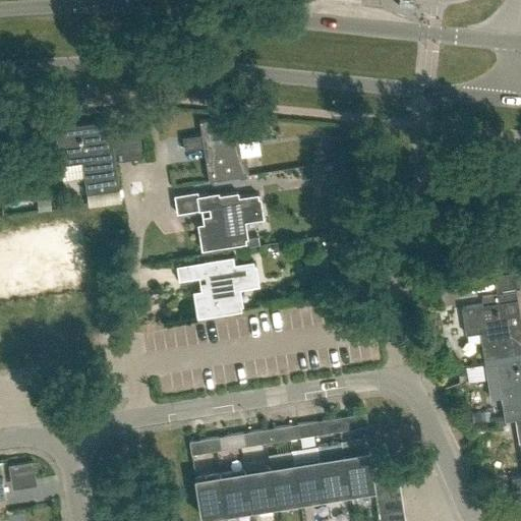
[(212,161),(206,162),(209,181),(249,174),(246,156),(236,158),(234,141),(257,137),(254,120),(234,123),(233,118),(218,121),(218,117),(199,120),(201,134),(182,137),(184,150),(209,146),(212,161)]
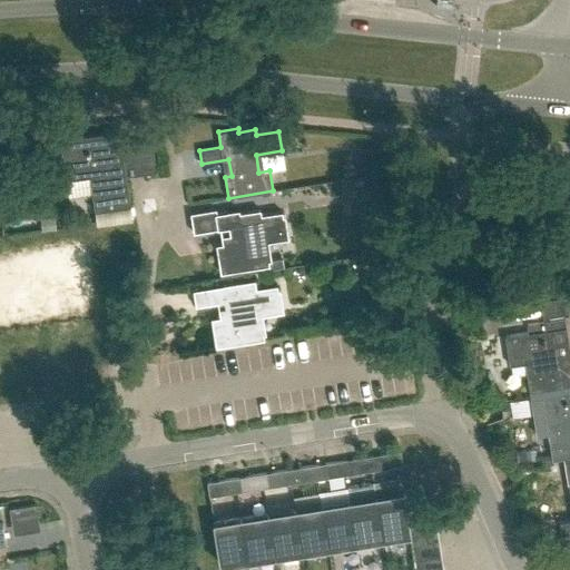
[(95,212),(130,206),(126,176),(121,146),(119,130),(82,136),(78,133),(75,137),(60,139),(67,185),(74,184),(72,178),(89,176),(95,212)]
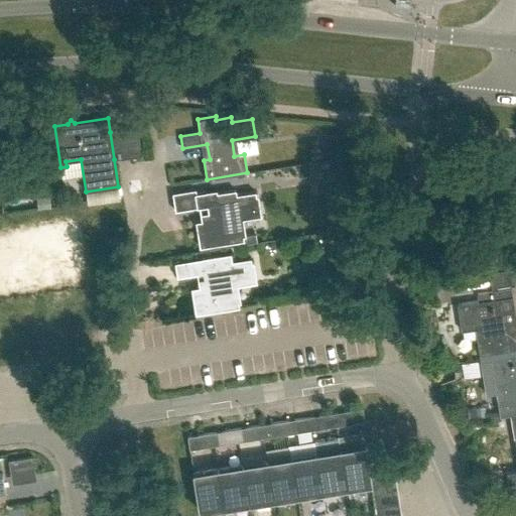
[(196,194),(196,189),(173,194),(175,211),(208,206),(210,220),(196,222),(200,248),(244,241),(240,215),(259,212),(256,191),(229,196),(228,190),(217,192),(217,190),(196,194)]
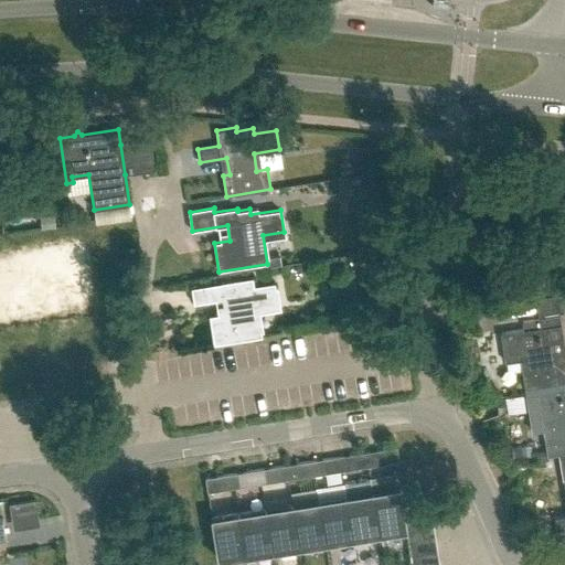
[(255,286),(253,278),(192,287),(194,304),(223,299),(225,313),(210,316),(214,344),(263,337),(258,308),(278,305),(275,283),(255,286)]
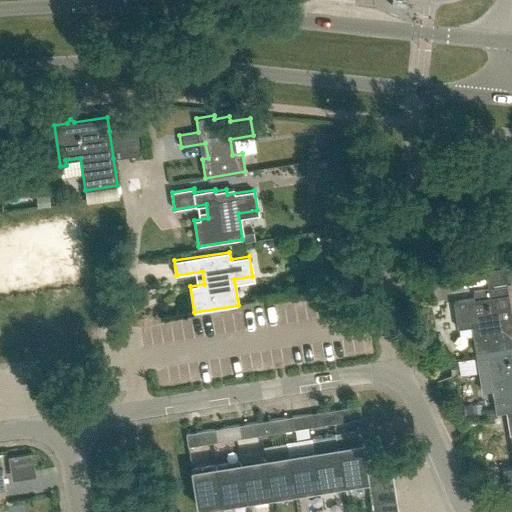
[(507,352),(511,350),(511,317),(511,314),(505,315),(505,310),(510,309),(508,293),(506,284),(488,287),(488,289),(473,292),(474,299),(455,302),(459,327),(474,325),(479,357),(489,355),(507,352)]
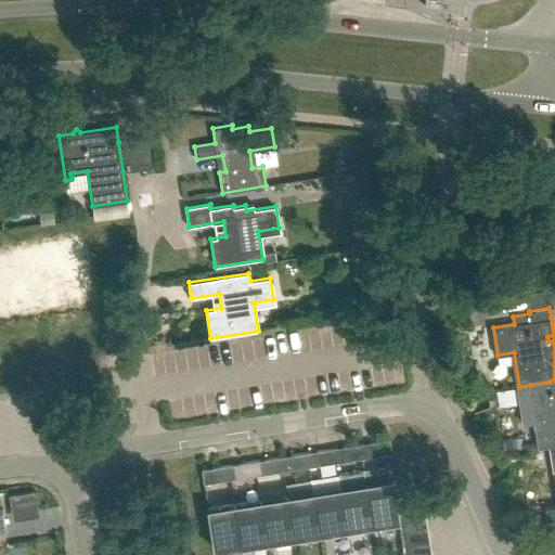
[(530,385),(519,387),(525,423),(537,421),(541,447),(552,444),(552,443),(554,442),(554,379),(550,382),(530,385)]
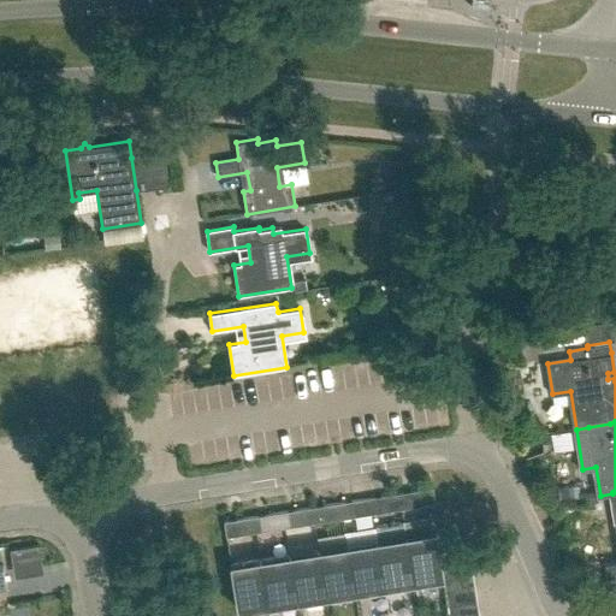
[(409,491),(412,507),(436,503),(432,487),(409,491)]
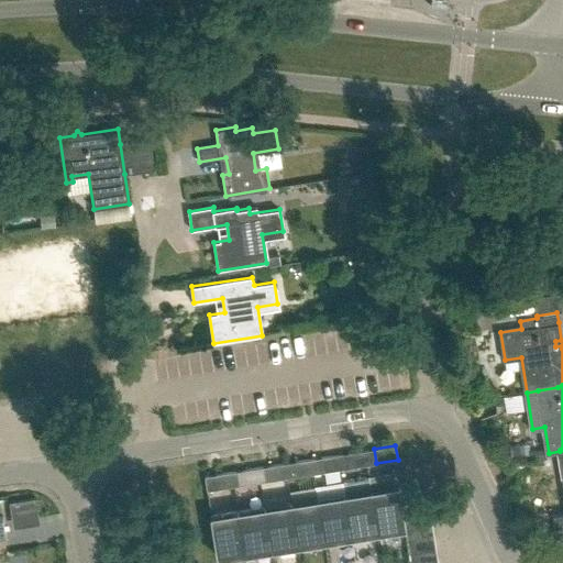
[(562,540),(562,449),(560,450),(560,451),(562,471),(562,512),(553,515),(556,541),(562,540)]
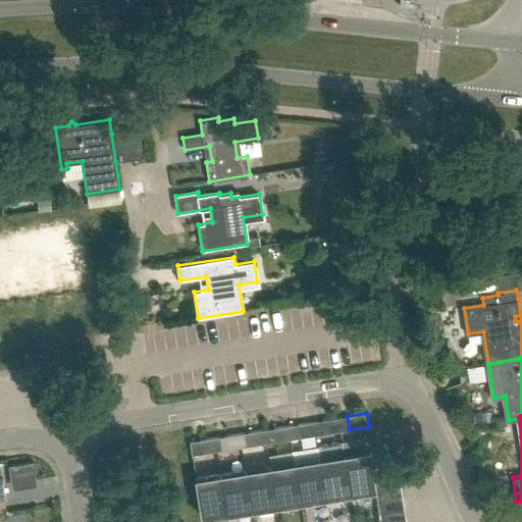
[(322,420),(324,433),(344,430),(342,417),(322,420)]
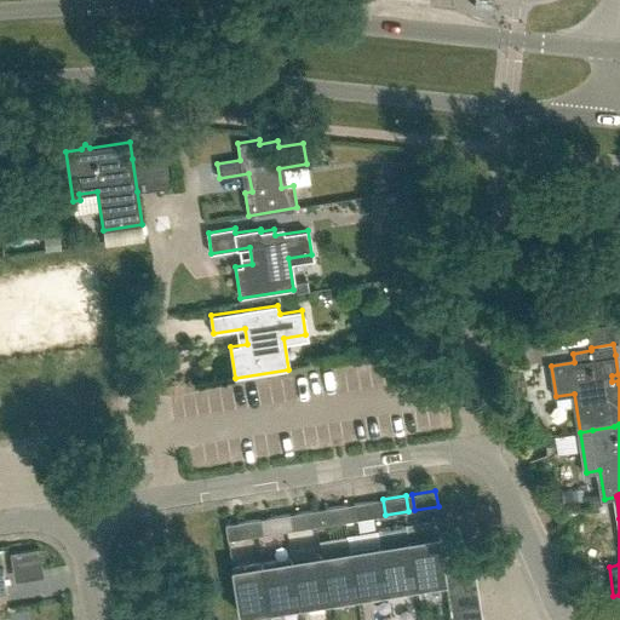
[(379,516),(377,500),(354,504),(356,520),(379,516)]
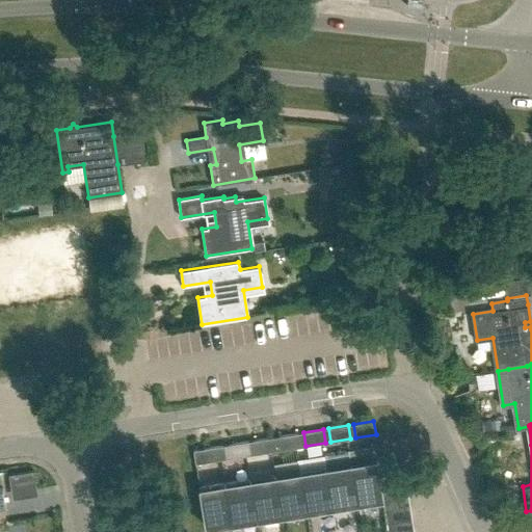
[(300,447),(298,433),(278,436),(281,450),(300,447)]
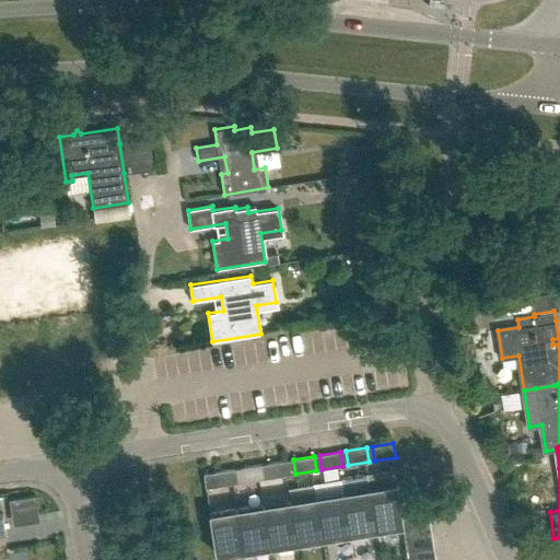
[(267,464),(269,478),(290,475),(287,461),(267,464)]
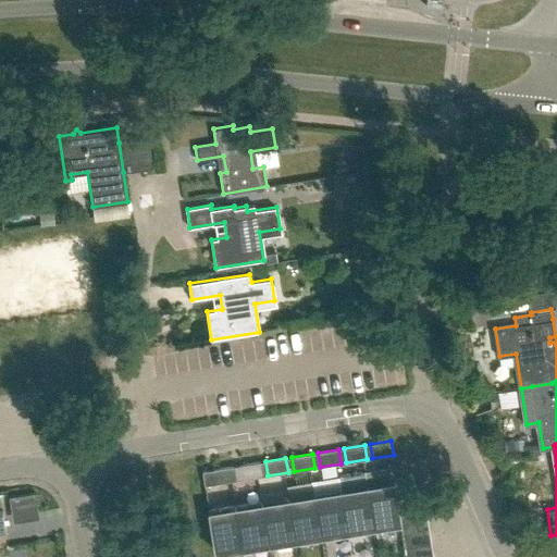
[(238,466),(240,480),(261,477),(259,461),(238,466)]
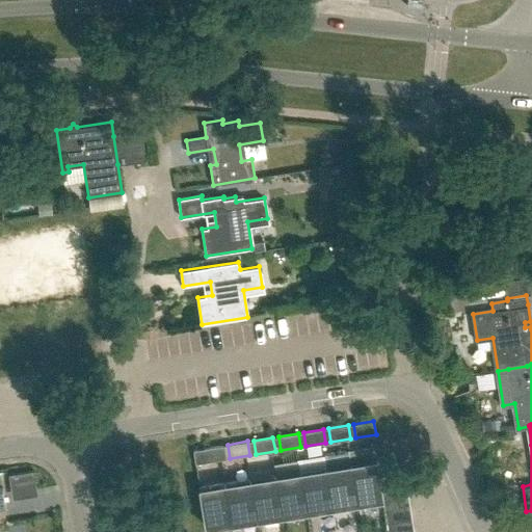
[(203,448),(205,461),(224,458),(222,445),(203,448)]
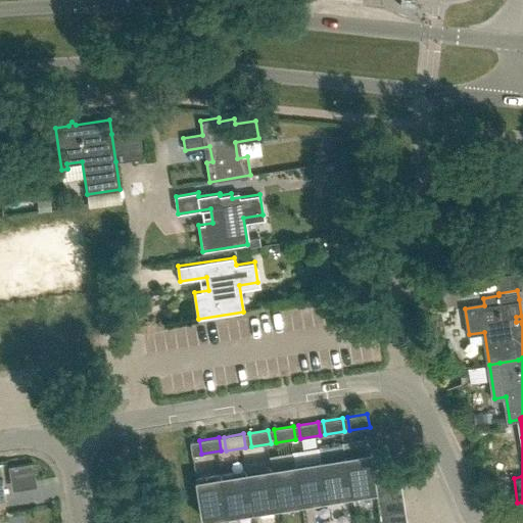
[(368,440),(343,444),(350,493),(376,489),(375,480),(373,469),(371,452),(370,450),(369,450),(368,440)]
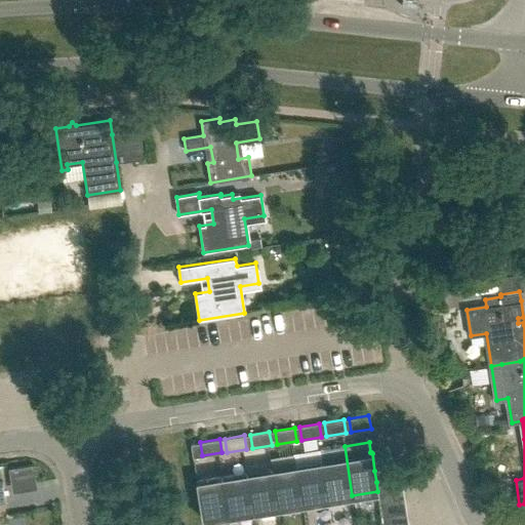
[(345,446),(319,450),(327,499),(352,495),(345,446)]
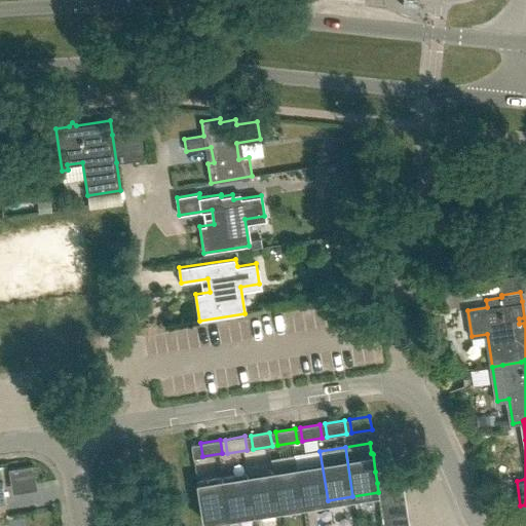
[(320,451),(295,454),(297,464),(303,504),(328,500),(320,451)]
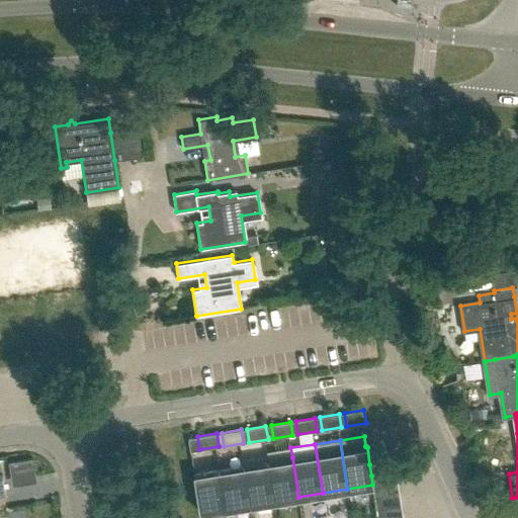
[(33,456),(9,460),(11,469),(34,465),(33,456)]
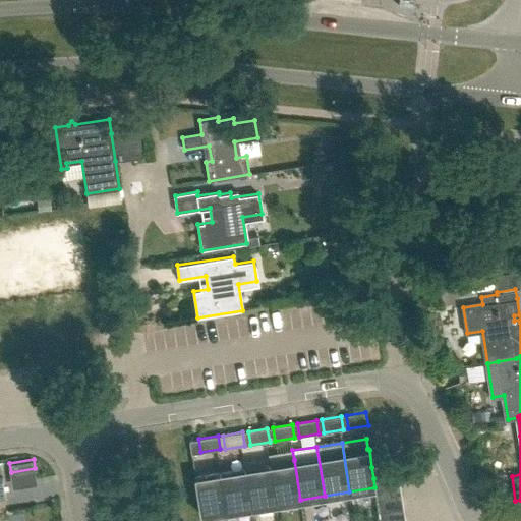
[(276,504),(300,500),(294,460),(270,464),(276,504)]
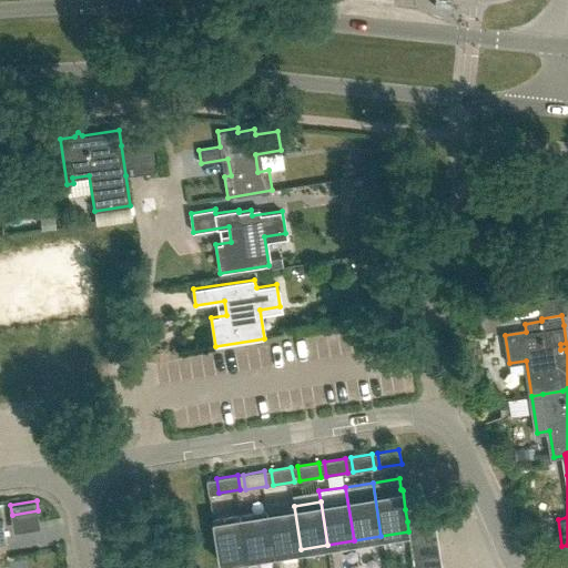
[(407,521),(434,517),(432,505),(405,509),(407,521)]
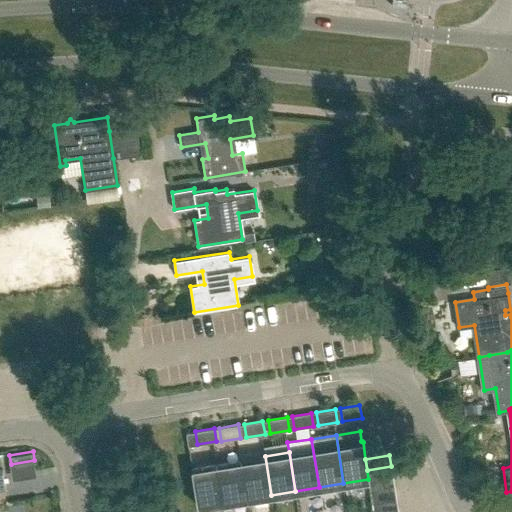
[(240,460),(247,498),(271,495),(265,456),(240,460)]
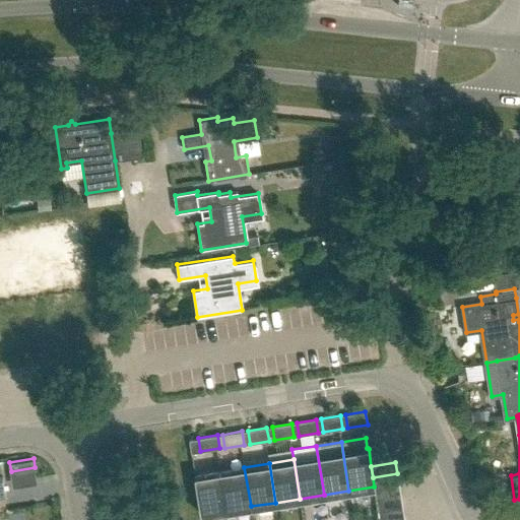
[(225,510),(251,506),(244,467),(219,471),(225,510)]
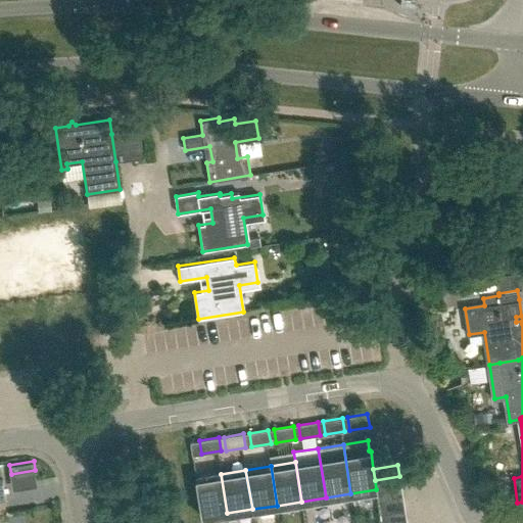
[(201,517),(227,513),(221,474),(195,478),(201,517)]
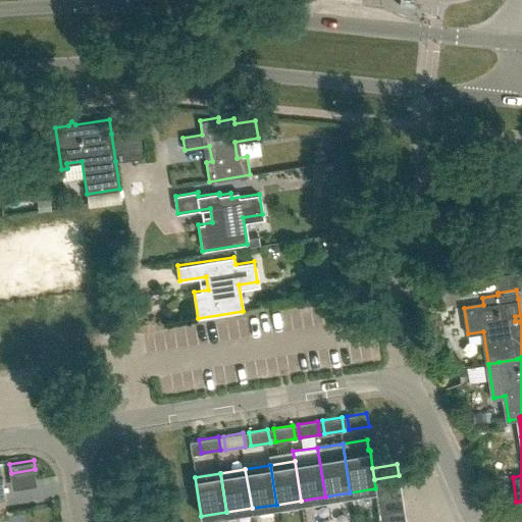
[(375,490),(400,486),(399,475),(374,479),(375,488),(375,490)]
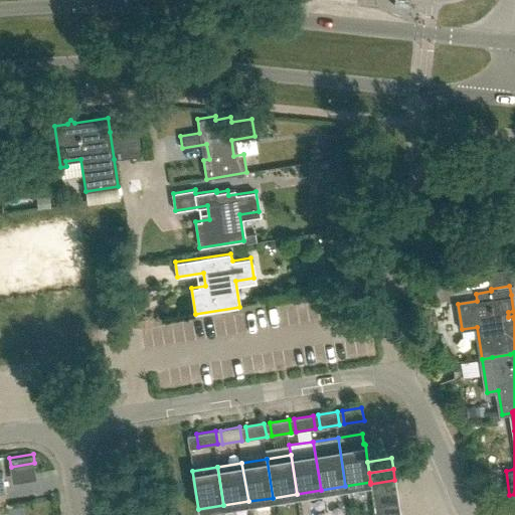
[(372,495),(396,491),(394,480),(370,484),(372,495)]
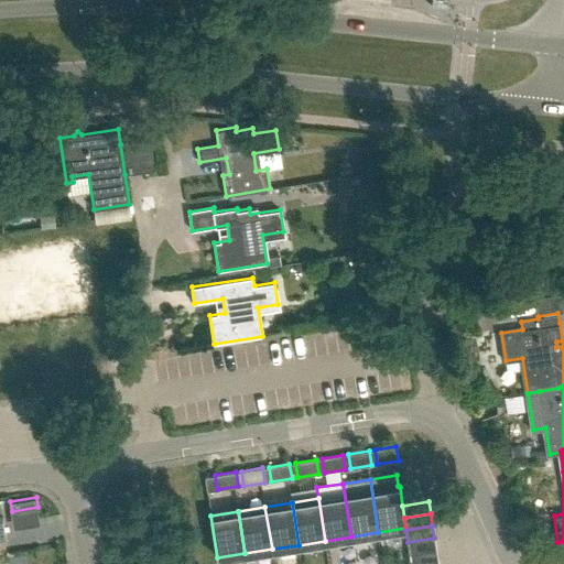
[(410,554),(436,550),(434,538),(408,542),(410,554)]
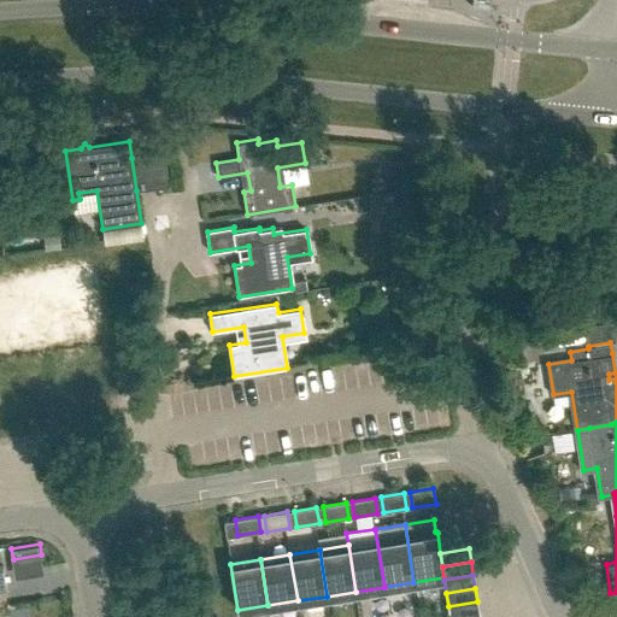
[(450,616),(462,616),(480,615),(477,601),(448,606),(450,616)]
